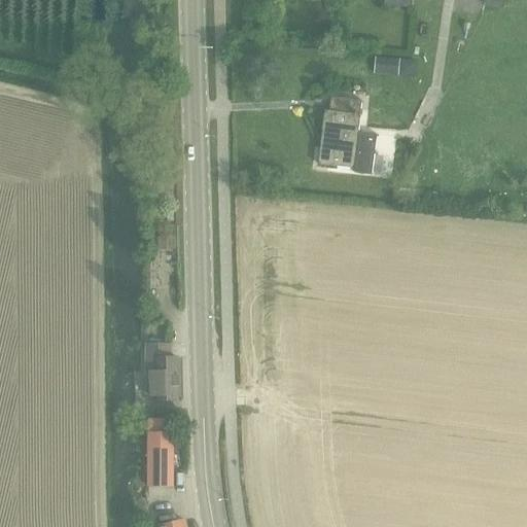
[(412,0),(385,0),(385,5),(412,8),(412,0)]
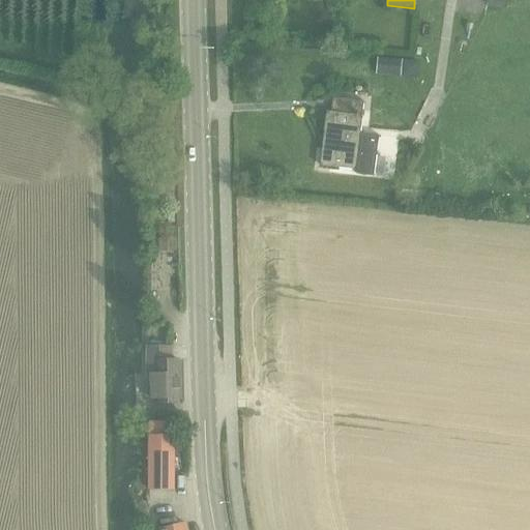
[(488,0),(487,7),(501,9),(503,0),(488,0)]
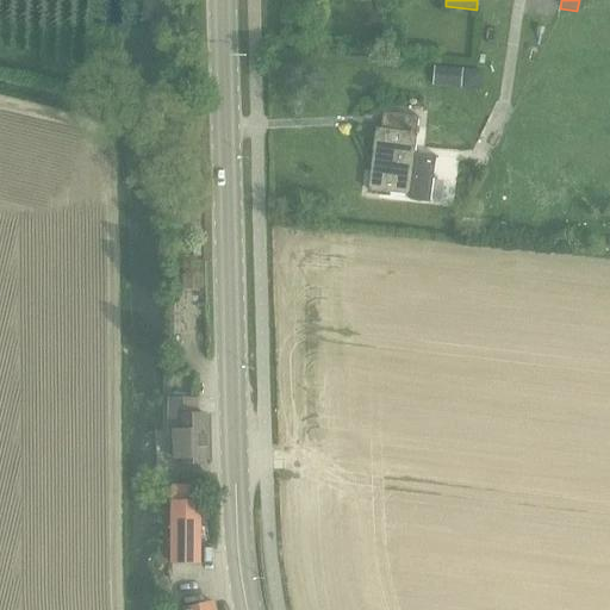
[(408,199),(431,203),(436,156),(416,154),(421,118),(384,113),(381,130),(377,129),(368,191),(409,197),(408,199)]
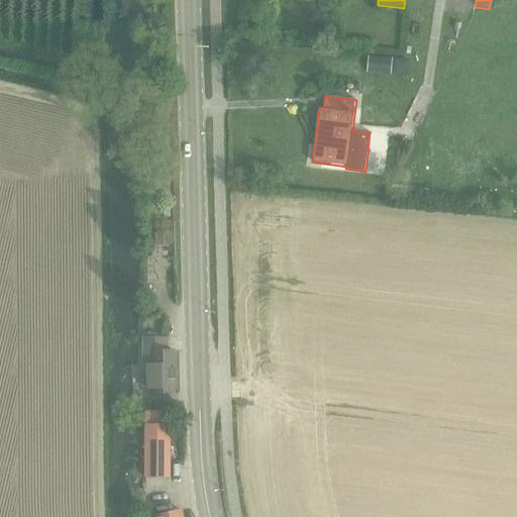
[(156,235),(154,247),(175,247),(174,236),(156,235)]
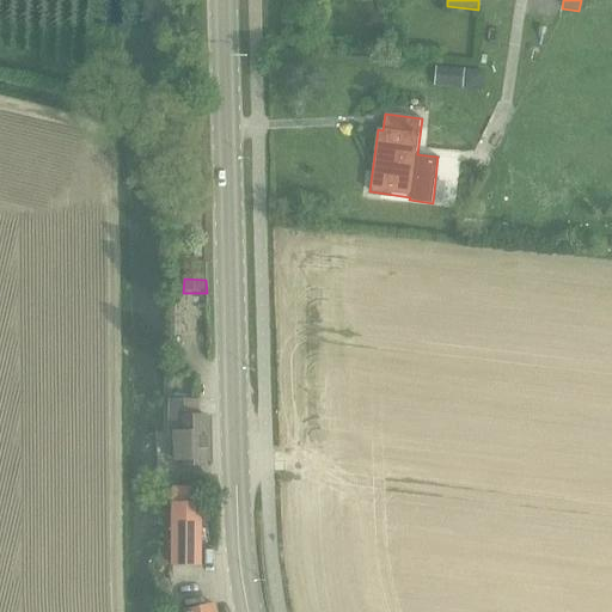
[(197,401),(167,402),(169,434),(176,434),(176,466),(208,465),(207,417),(197,417),(197,401)]
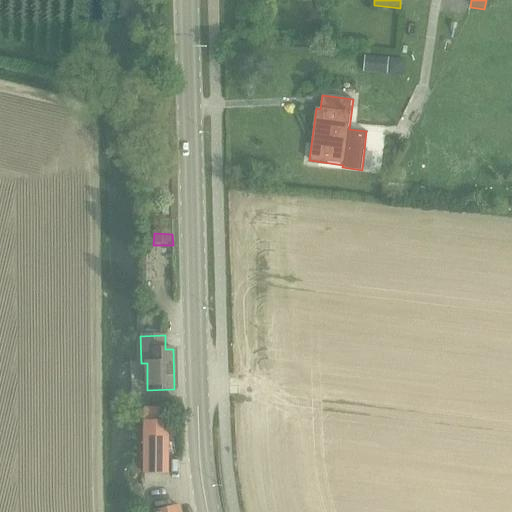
[(169,407),(143,407),(143,422),(143,438),(143,474),(149,474),(169,474),(169,469),(169,422),(169,407)]
